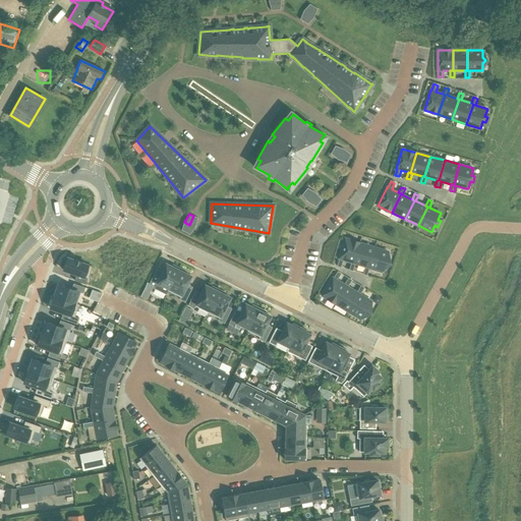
[(189,225),(195,227),(197,218),(193,216),(189,225)]
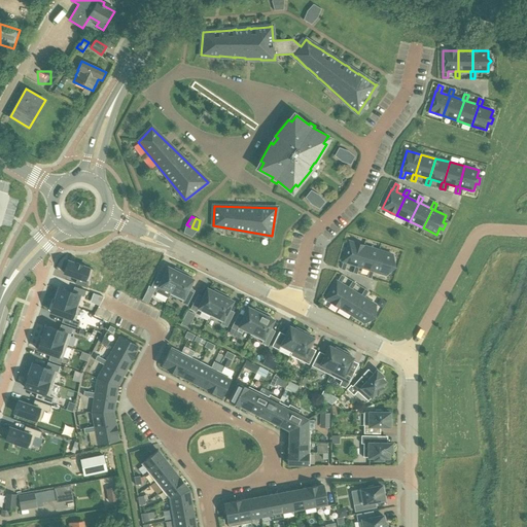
[(191,227),(187,236),(191,238),(198,230),(191,227)]
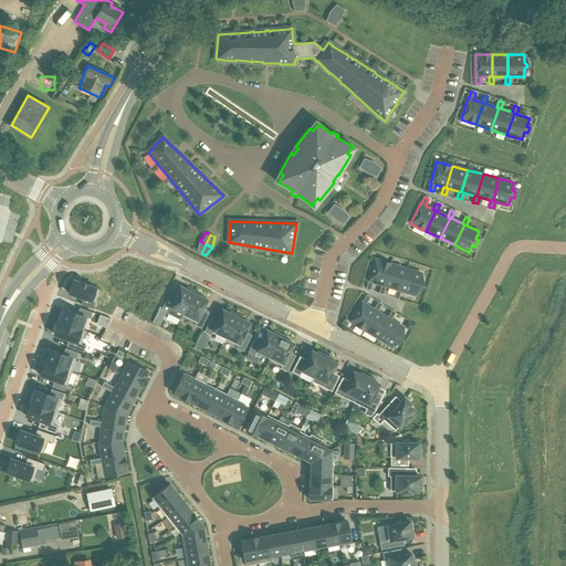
[(368,281),(366,287),(370,289),(373,282),(380,284),(384,285),(390,263),(375,259),(368,281)]
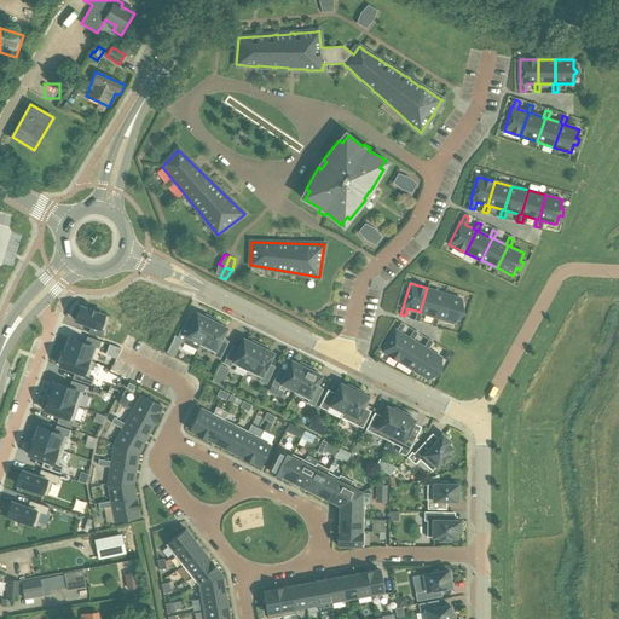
[(416,311),(415,318),(420,320),(421,313),(433,317),(437,318),(444,294),(427,288),(420,312),(416,311)]
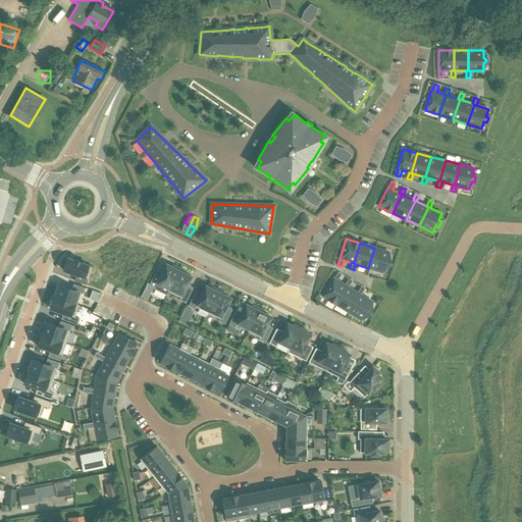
[(365,267),(364,273),(368,274),(369,268),(379,271),(382,272),(384,265),(388,263),(386,259),(388,252),(374,248),(368,268),(365,267)]
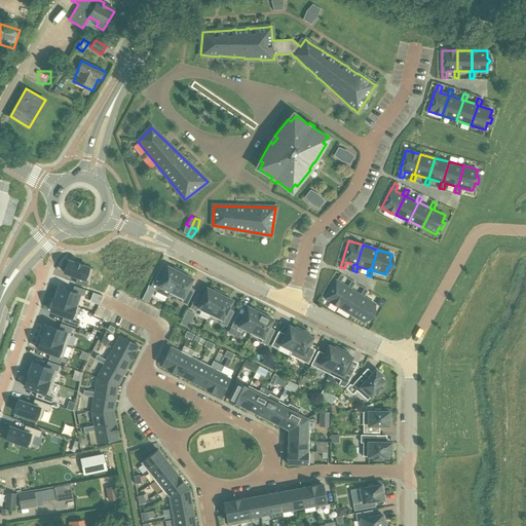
[(67,262),(63,274),(76,278),(74,285),(86,289),(88,284),(83,282),(87,269),(67,262)]
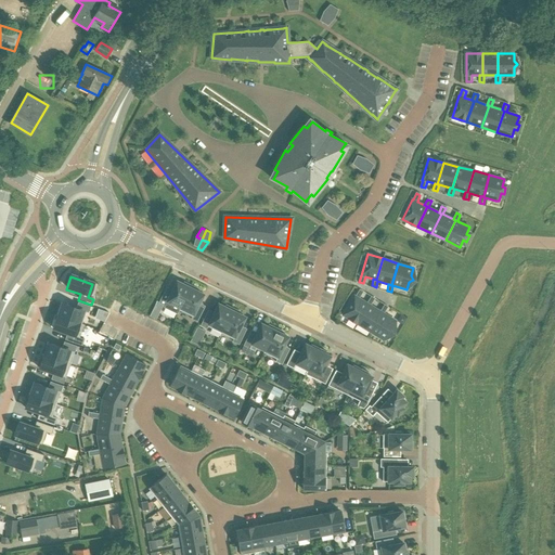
[(180,308),(191,285),(184,282),(183,284),(177,281),(170,294),(165,291),(158,302),(165,306),(164,308),(177,314),(179,310),(180,308)]
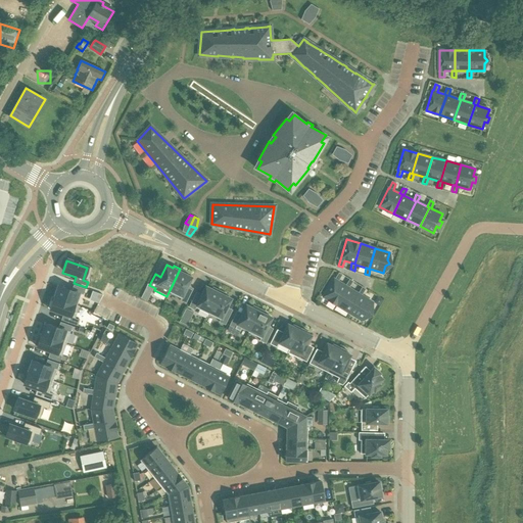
[(187,272),(180,269),(170,290),(169,292),(181,298),(180,300),(186,303),(191,291),(186,289),(191,277),(186,274),(187,272)]
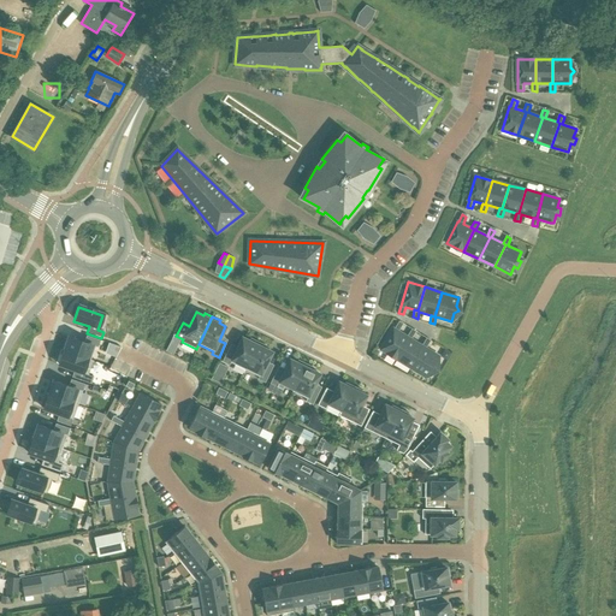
[(394,329),(380,349),(396,359),(408,337),(406,336),(398,331),(402,325),(398,323),(394,329)]
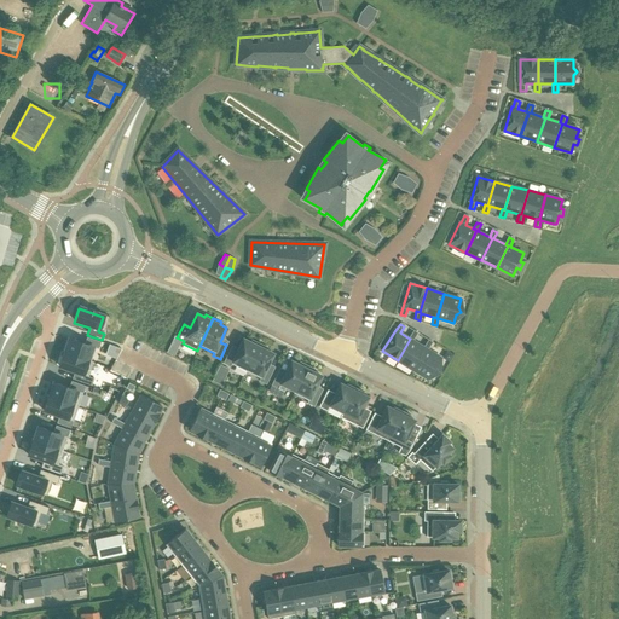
[(410,339),(398,360),(412,370),(426,348),(423,347),(412,340),(416,334),(412,331),(408,337),(410,339)]
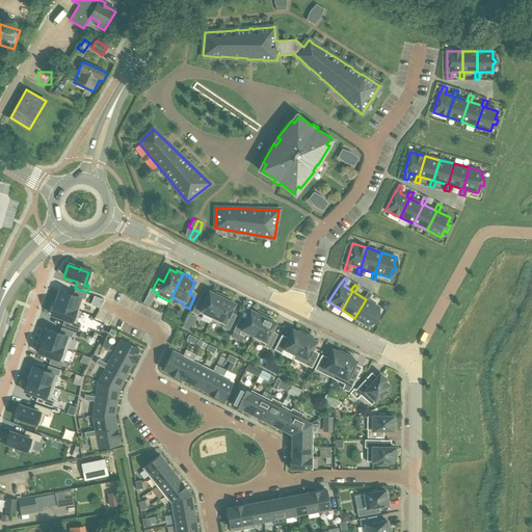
[(59,291),(55,302),(76,310),(80,298),(84,299),(86,294),(74,289),(72,295),(59,291)]
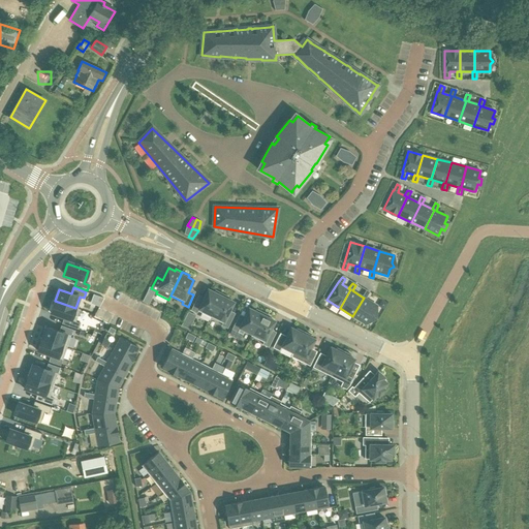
[(197,311),(210,317),(222,293),(215,290),(214,292),(208,289),(203,302),(196,299),(191,310),(197,313),(197,311)]
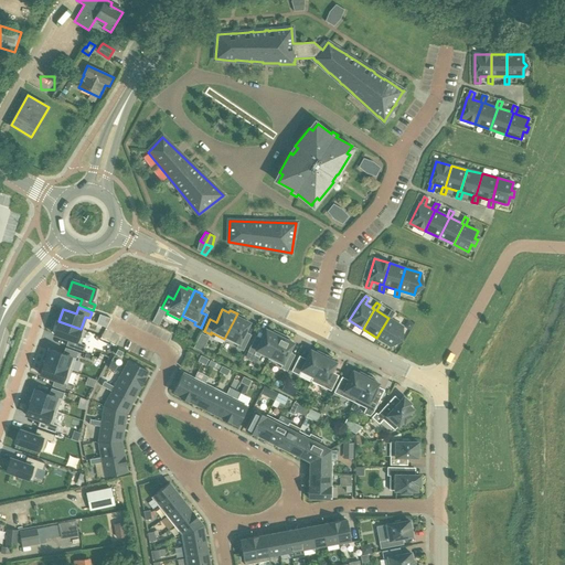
[(163,315),(157,311),(151,321),(158,324),(163,315)]
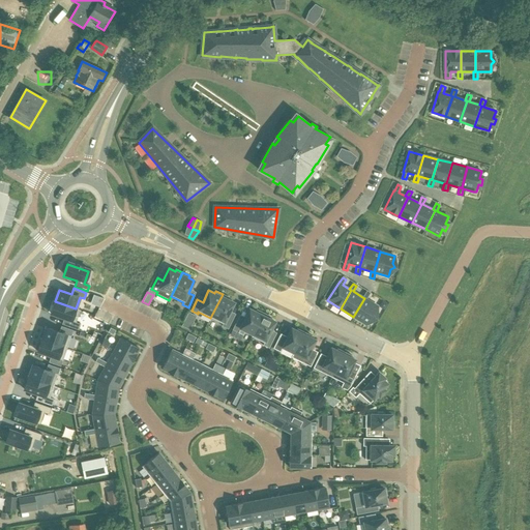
[(364,298),(353,317),(366,324),(370,318),(375,317),(374,313),(377,306),(375,305),(365,299),(370,294),(365,292),(362,297),(364,298)]
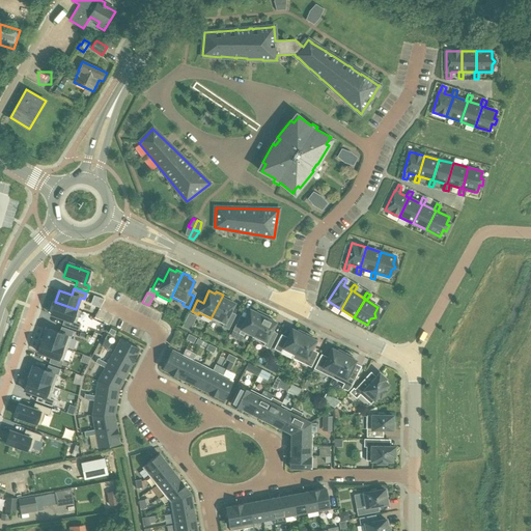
[(223,295),(211,318),(223,325),(222,327),(228,330),(234,318),(228,315),(234,303),(228,300),(229,298),(223,295)]
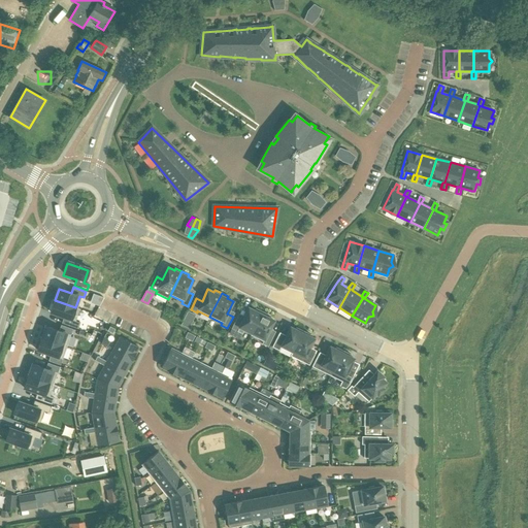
[(55,300),(51,312),(63,317),(61,323),(77,328),(79,323),(75,321),(79,309),(75,307),(55,300)]
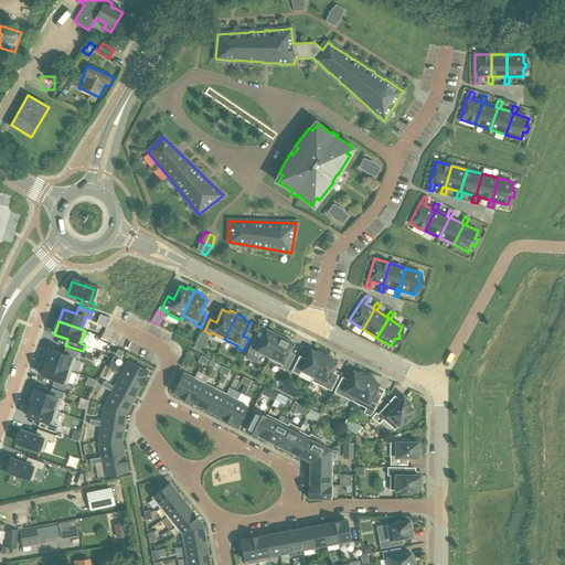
[(262,353),(269,356),(280,333),(274,330),(273,332),(266,329),(259,342),(254,339),(247,352),(254,355),(259,358),(262,353)]
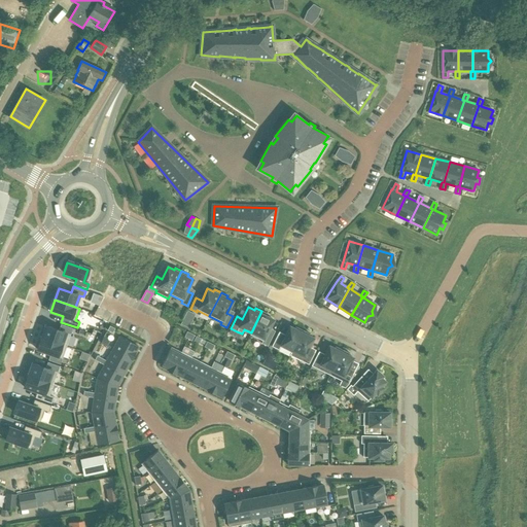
[(261,311),(251,332),(250,335),(262,341),(261,343),(268,346),(273,335),(268,331),(274,320),(268,317),(269,315),(261,311)]
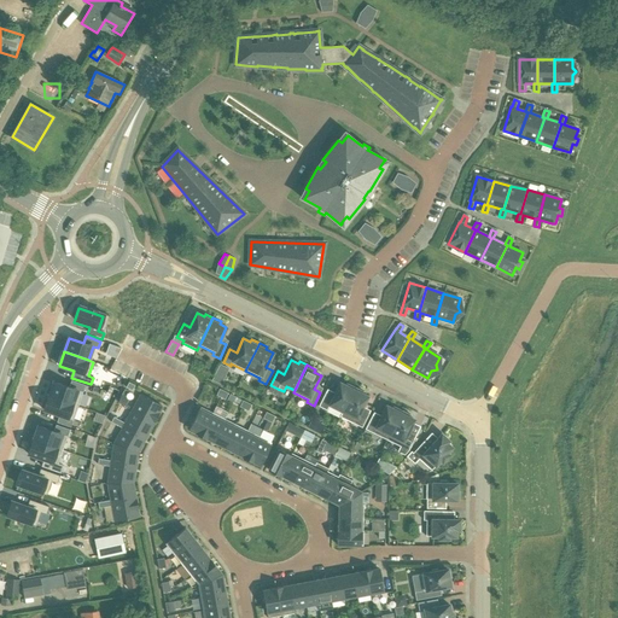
[(53,382),(48,396),(73,404),(79,406),(83,392),(86,385),(71,380),(68,388),(53,382)]
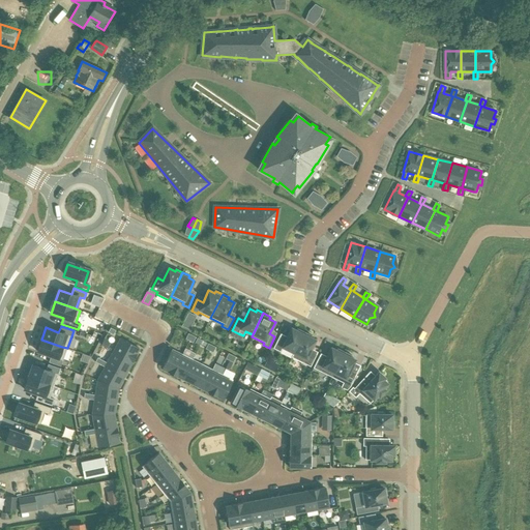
[(282,347),(295,353),(304,332),(297,328),(296,330),(291,328),(286,340),(280,336),(273,348),(280,351),(282,347)]
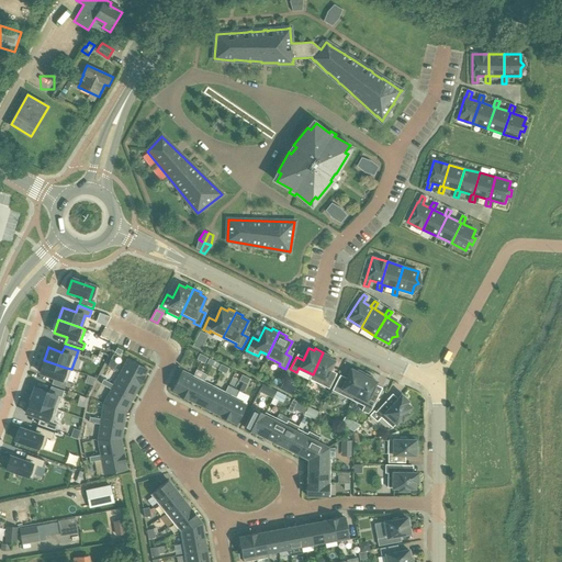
[(323,352),(313,374),(310,379),(329,389),(336,375),(328,372),(335,360),(329,358),(330,356),(323,352)]
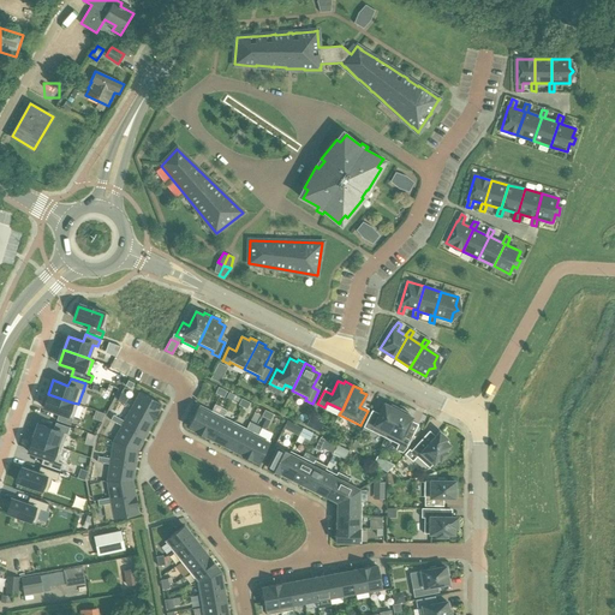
[(118,400),(125,404),(129,398),(120,393),(118,400)]
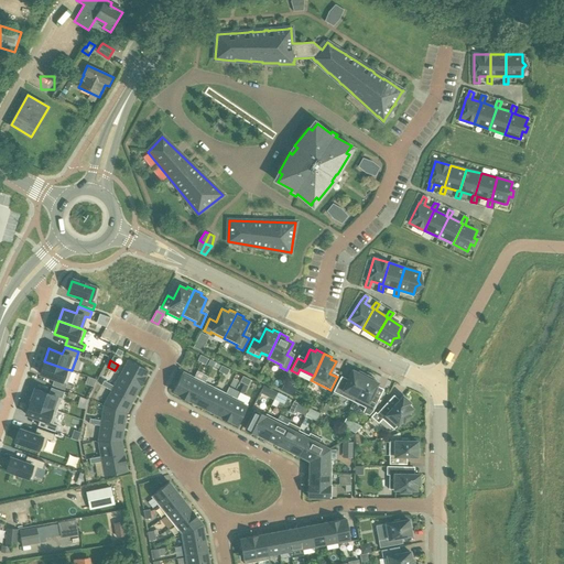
[(129,360),(121,375),(140,384),(148,371),(129,360)]
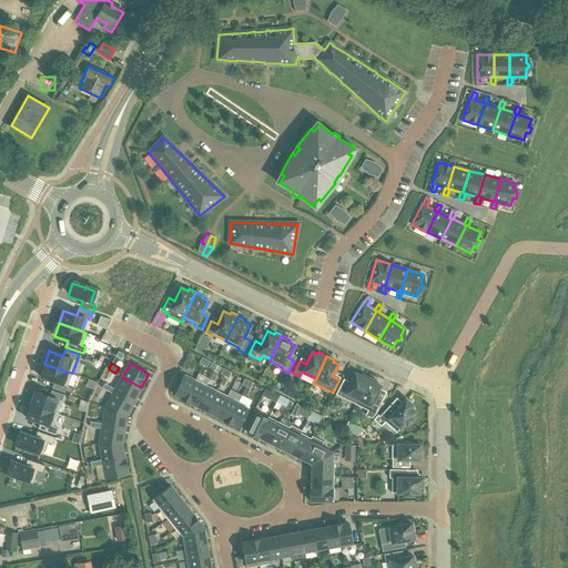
[(44,364),(40,376),(53,382),(51,388),(64,393),(67,386),(72,373),(67,372),(44,364)]
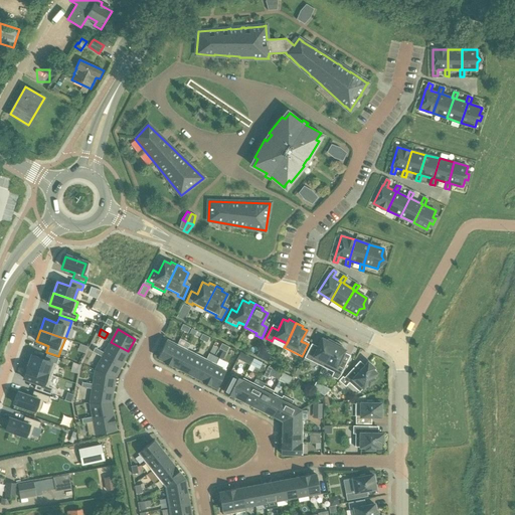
[(304,357),(322,366),(334,342),(327,338),(326,340),(322,338),(316,349),(310,346),(304,357)]
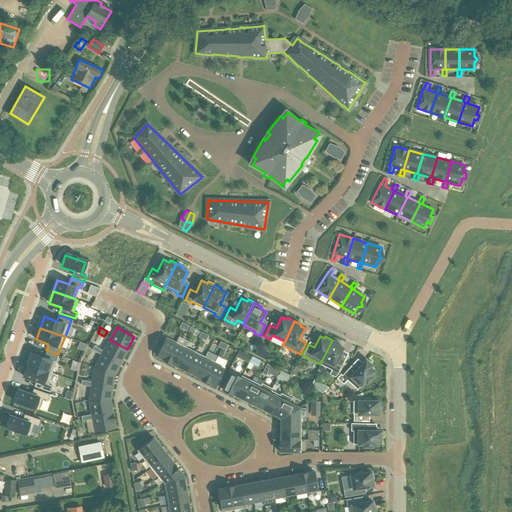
[(162,358),(167,361),(176,342),(166,337),(157,355),(162,358)]
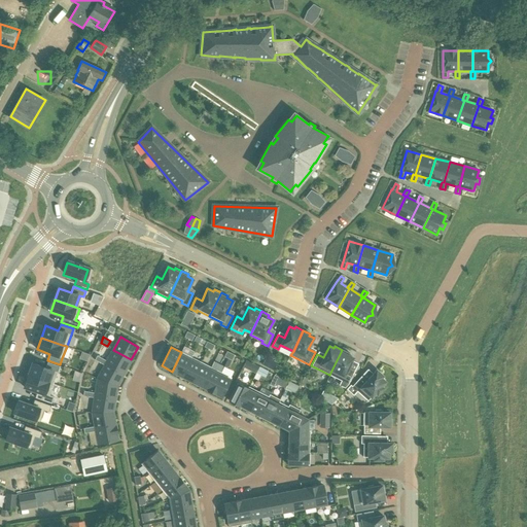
[(107,360),(106,362),(125,373),(131,359),(113,350),(107,360)]
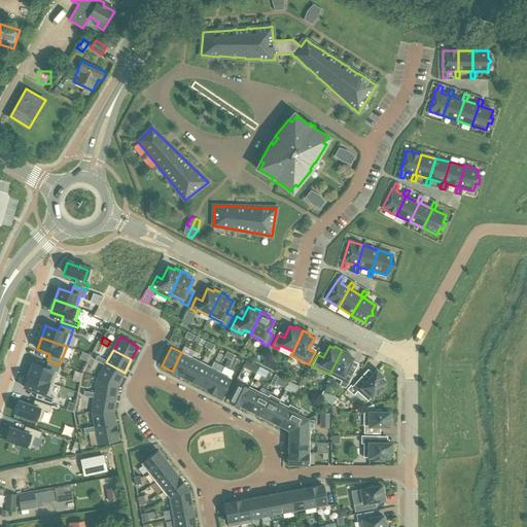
[(342,350),(329,375),(341,380),(339,385),(346,388),(354,372),(348,369),(353,358),(348,355),(349,353),(346,351),(342,350)]
